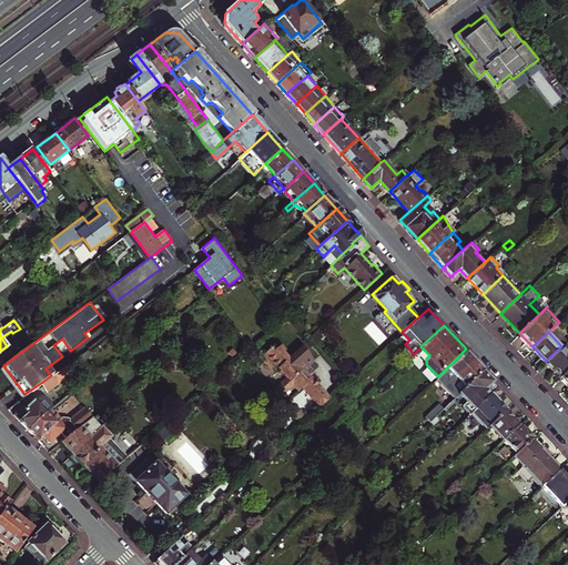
[(567,340),(561,346),(546,361),(560,376),(567,367),(567,340)]
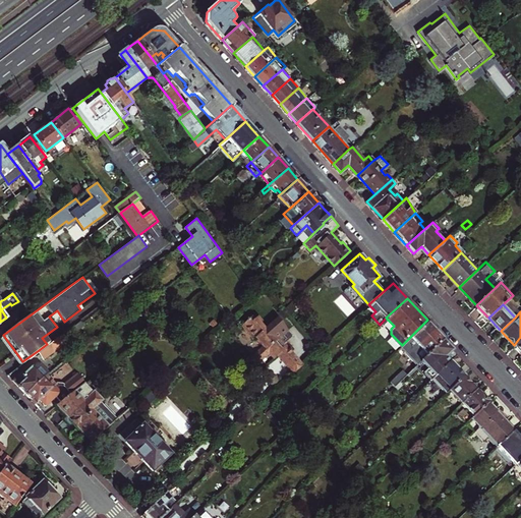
[(257,337),(266,346),(254,356),(254,359),(257,363),(262,363),(273,353),(277,357),(279,355),(289,345),(287,342),(295,335),(278,318),(268,327),(263,322),(265,320),(261,315),(256,319),(253,315),(243,326),(255,338),(257,337)]
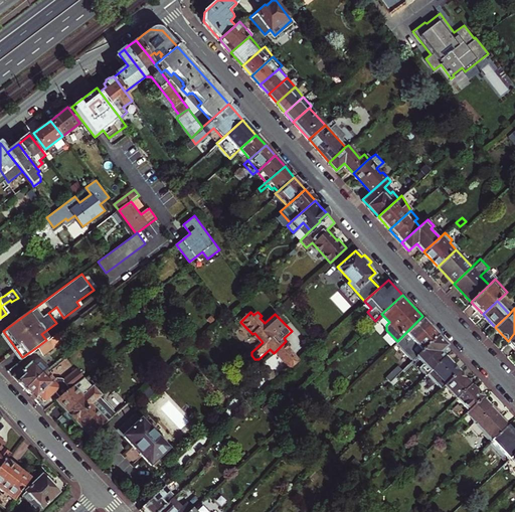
[(422,316),(397,341),(395,343),(410,358),(416,353),(439,333),(422,316)]
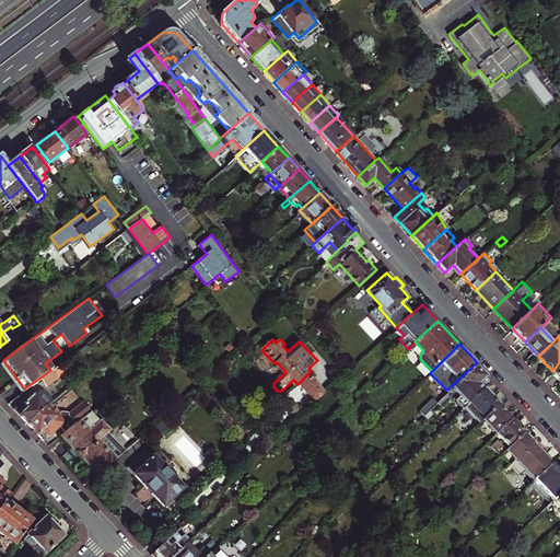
[(3,360),(0,362),(21,391),(24,389),(3,360)]
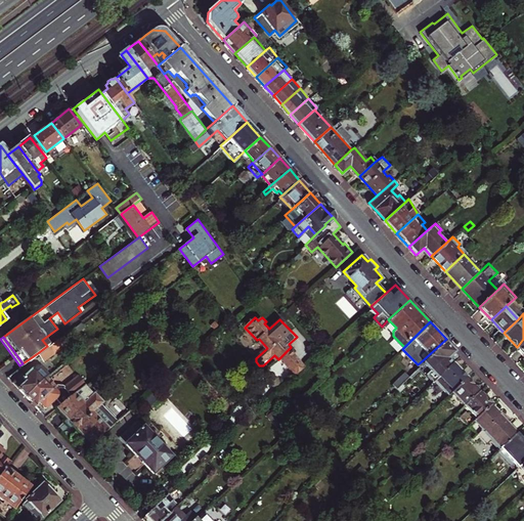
[(57,338),(47,346),(39,352),(44,359),(62,345),(57,338)]
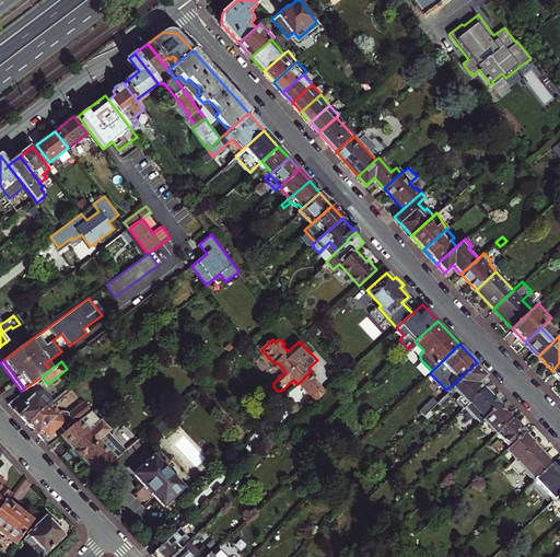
[(464,406),(466,403),(486,385),(479,380),(487,372),(477,362),(453,384),(461,393),(456,397),(464,406)]
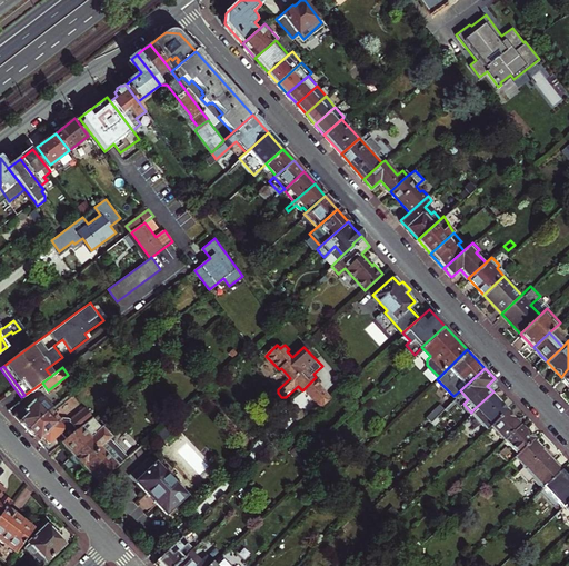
[(305,388),(319,403),(330,393),(316,377),(305,388)]
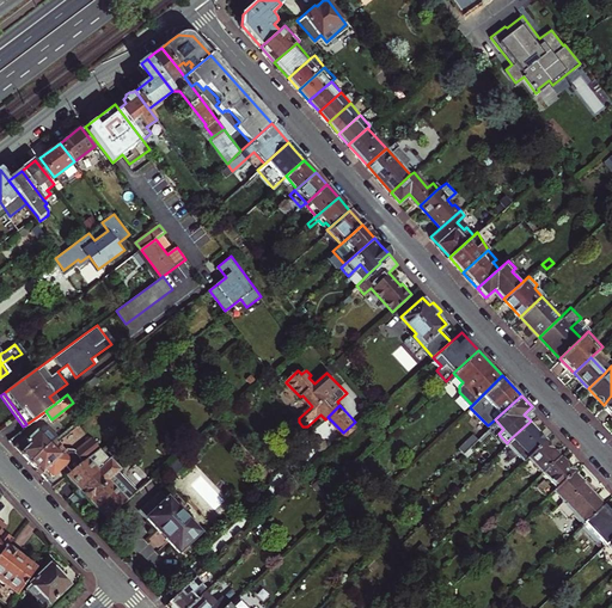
[(81,428),(77,421),(65,430),(71,436),(81,428)]
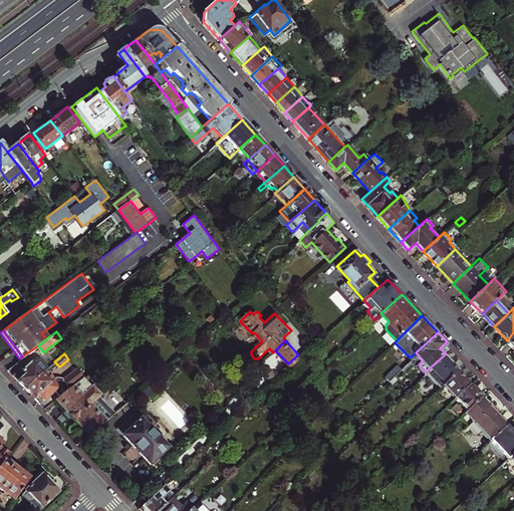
[(446,353),(428,369),(442,384),(444,381),(459,367),(446,353)]
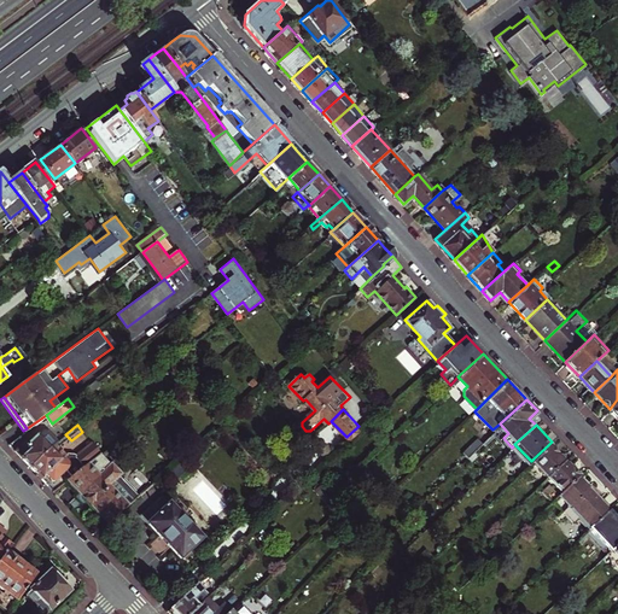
[(350,442),(363,430),(359,426),(347,437),(350,442)]
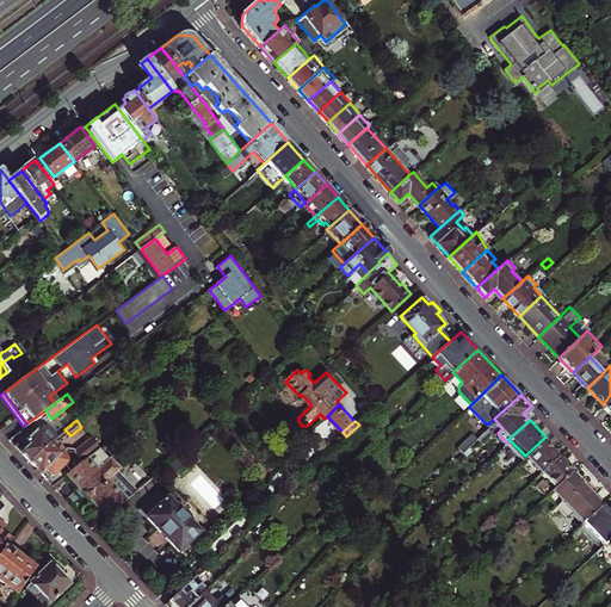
[(30,460),(51,439),(55,435),(57,433),(47,422),(43,422),(26,438),(25,435),(24,435),(23,435),(22,435),(22,437),(13,443),(30,460)]
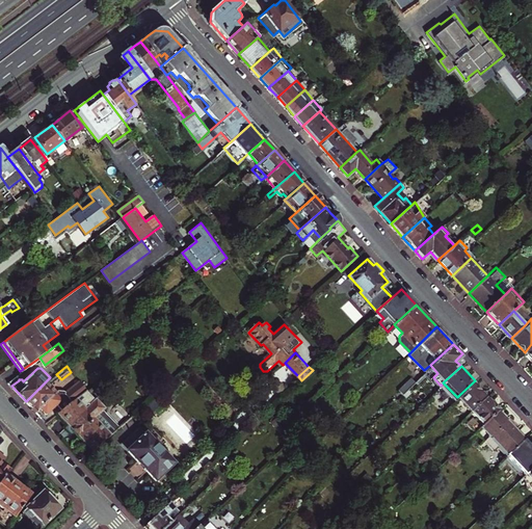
[(401,392),(414,380),(409,375),(396,388),(401,392)]
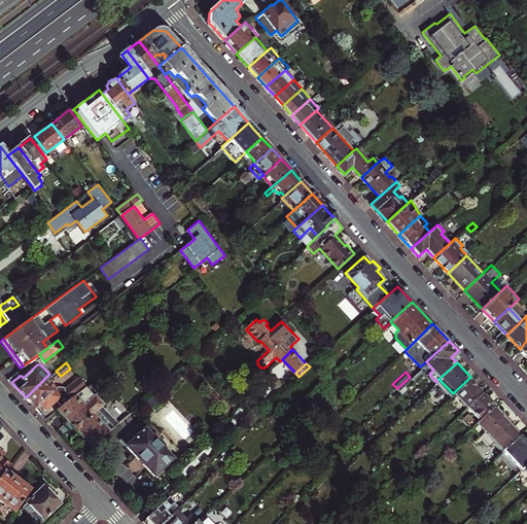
[(47,376),(44,379),(54,389),(58,386),(47,376)]
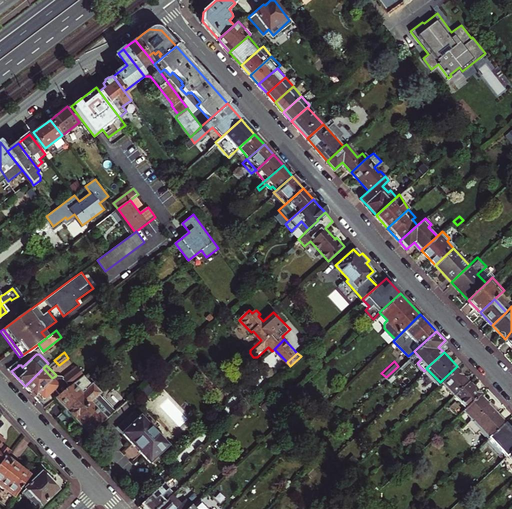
[(442,380),(454,393),(469,379),(457,366),(442,380)]
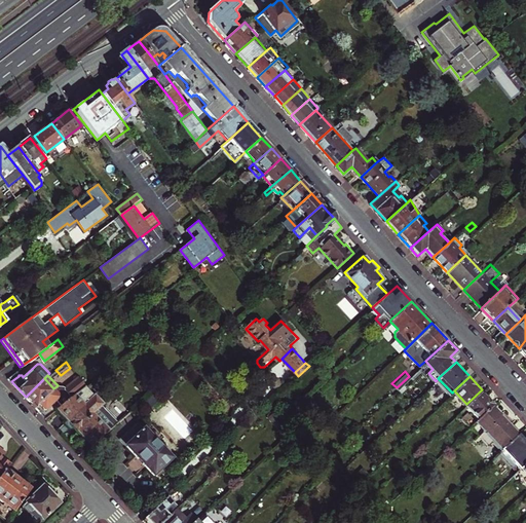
[(44,378),(26,397),(35,406),(40,402),(45,407),(54,397),(61,405),(76,393),(86,384),(83,380),(82,381),(79,377),(77,379),(76,378),(66,386),(65,384),(59,384),(58,385),(53,388),(44,378)]
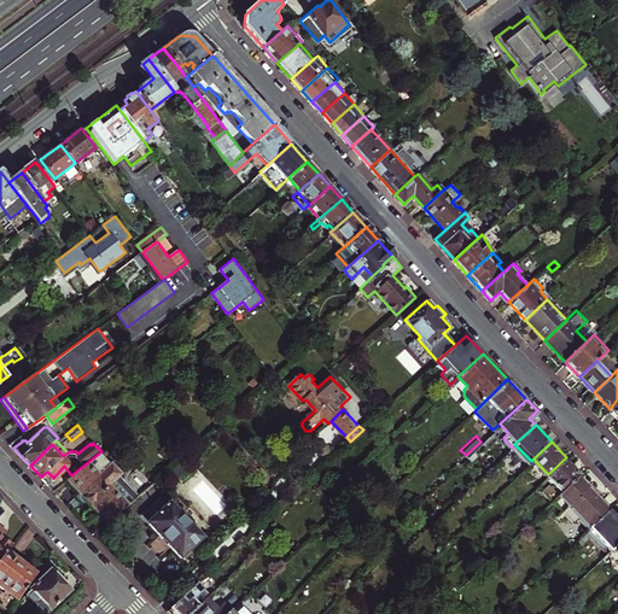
[(101,451),(89,461),(71,475),(65,479),(108,521),(129,503),(141,493),(101,451)]
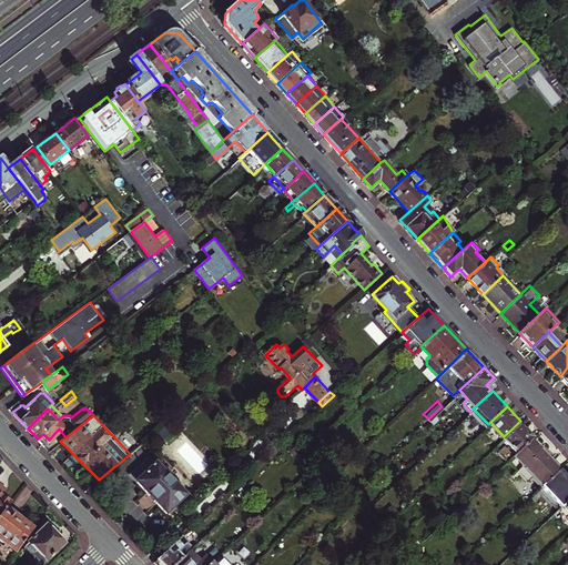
[(514,454),(518,450),(533,436),(534,435),(520,421),(504,436),(507,439),(499,447),(509,458),(514,454)]
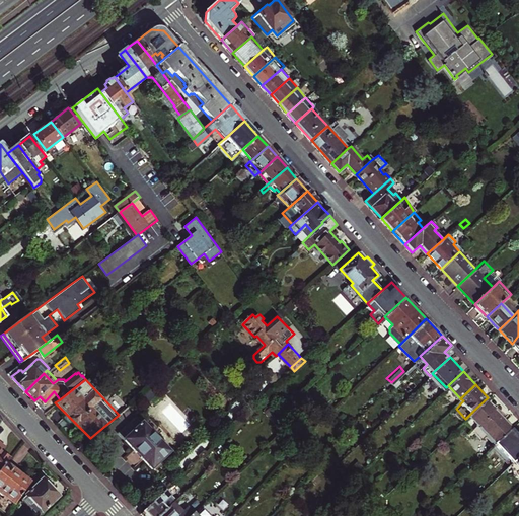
[(495,441),(511,427),(494,409),(496,408),(487,398),(473,411),(469,415),(495,441)]
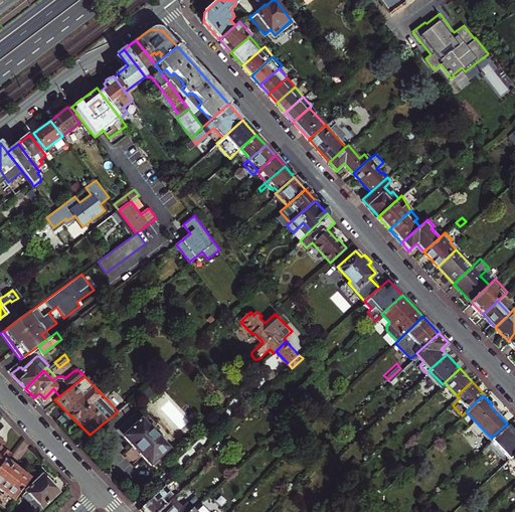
[(168,447),(134,412),(117,428),(151,463),(168,447)]
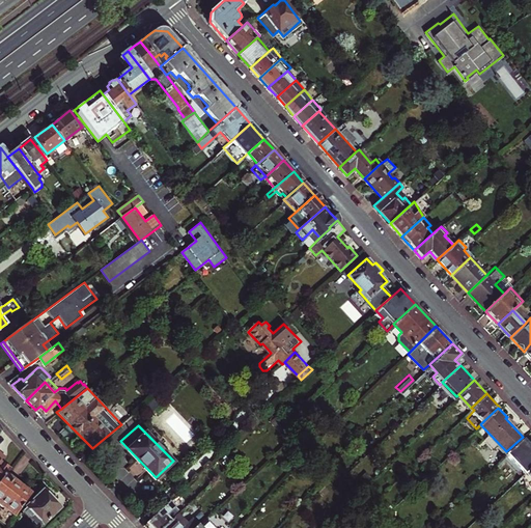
[(530,464),(530,445),(523,437),(506,451),(504,453),(523,472),(526,469),(530,464)]
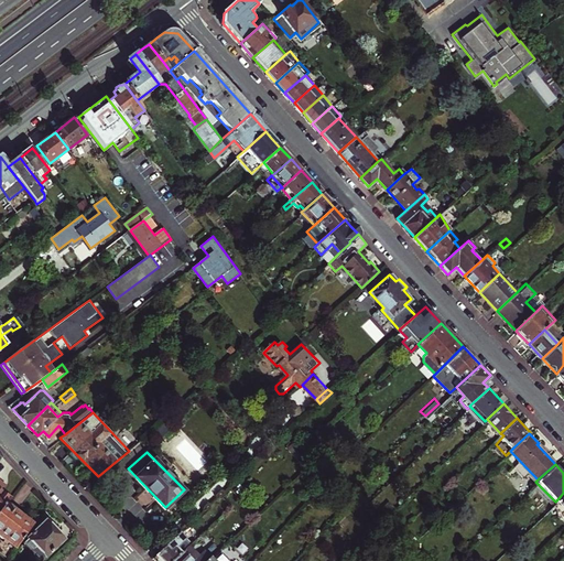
[(0,510),(9,500),(13,495),(3,487),(8,483),(0,476),(0,510)]
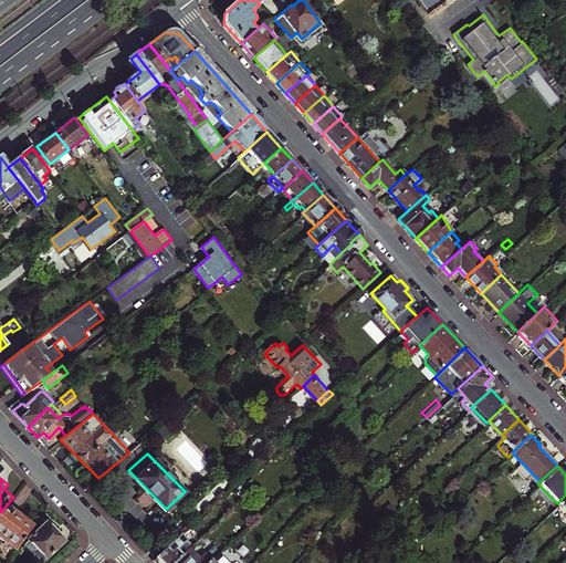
[(357,486),(352,491),(367,506),(373,501),(357,486)]
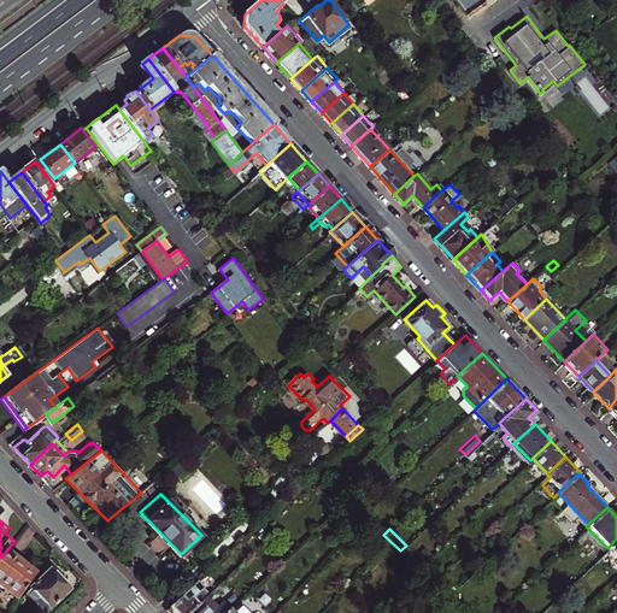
[(0,558),(0,584),(17,600),(35,573),(23,564),(25,560),(10,547),(0,558)]
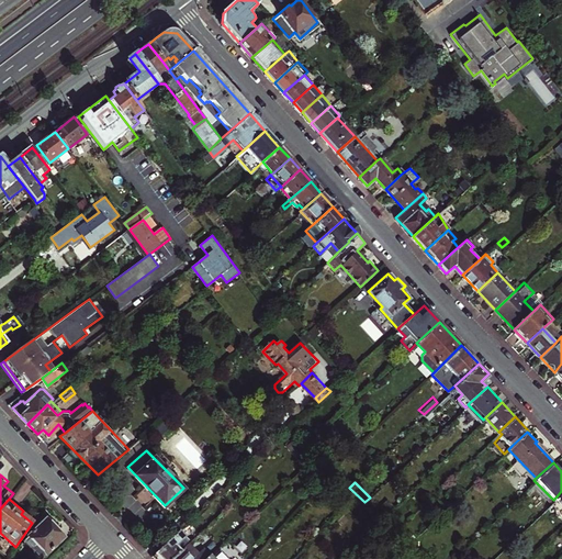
[(57,527),(55,528),(46,518),(23,540),(24,541),(31,548),(40,557),(63,536),(60,534),(63,533),(57,527)]
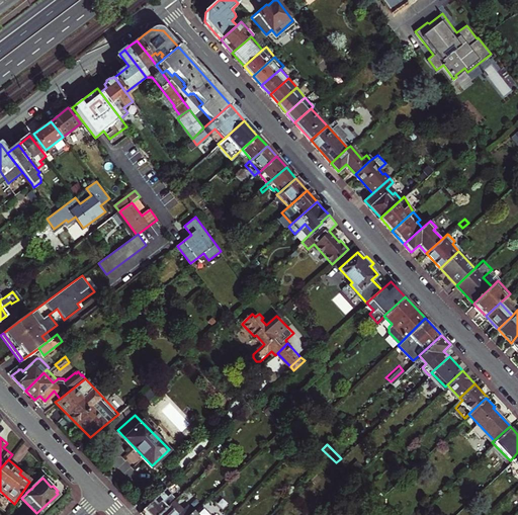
[(145,514),(156,514),(166,506),(162,501),(169,495),(170,494),(166,489),(142,511),(145,514)]
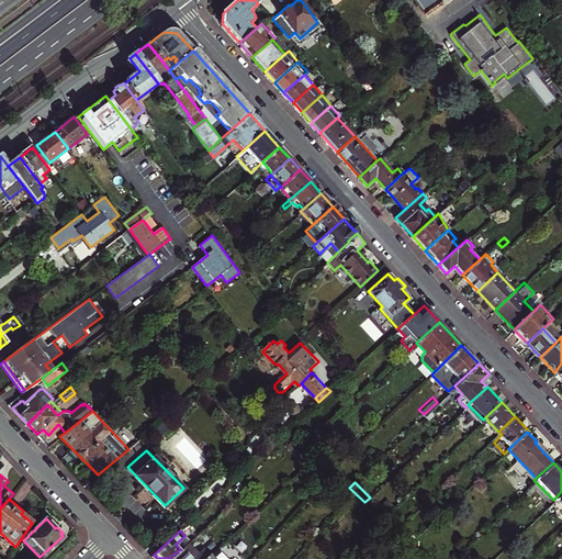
[(188,541),(180,549),(169,558),(198,558),(194,555),(198,552),(190,544),(195,538),(194,536),(188,541)]
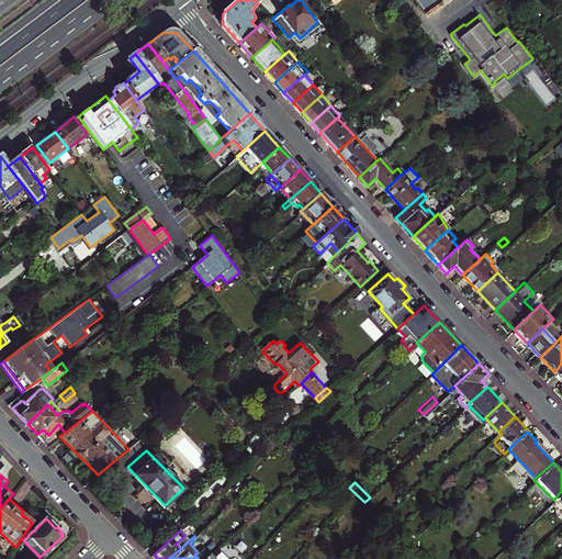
[(180,549),(188,541),(183,537),(176,544),(180,549)]
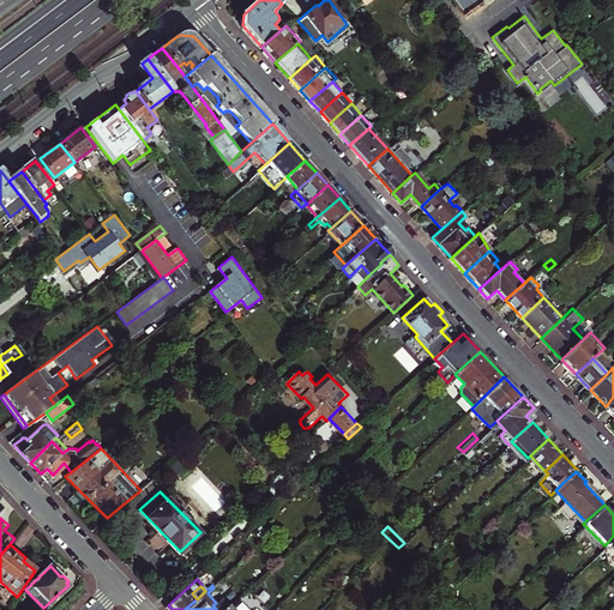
[(34,598),(26,591),(19,598),(25,605),(34,598)]
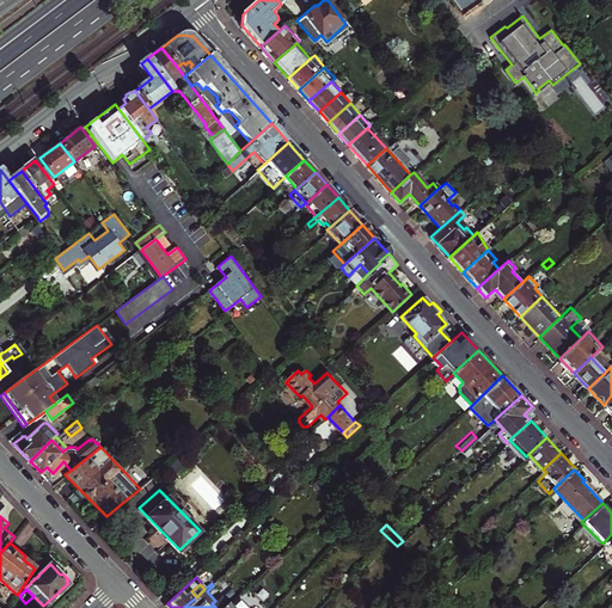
[(222,607),(265,607),(254,596),(246,603),(237,595),(222,607)]
